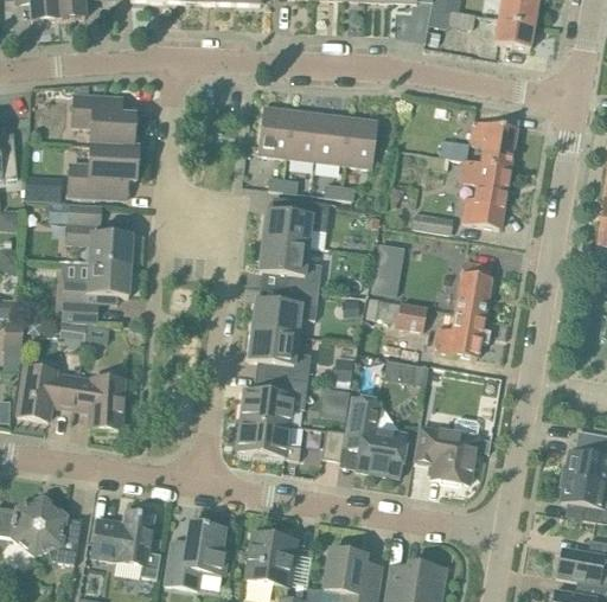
[(32,20),(58,19),(56,0),(30,0),(32,20)]
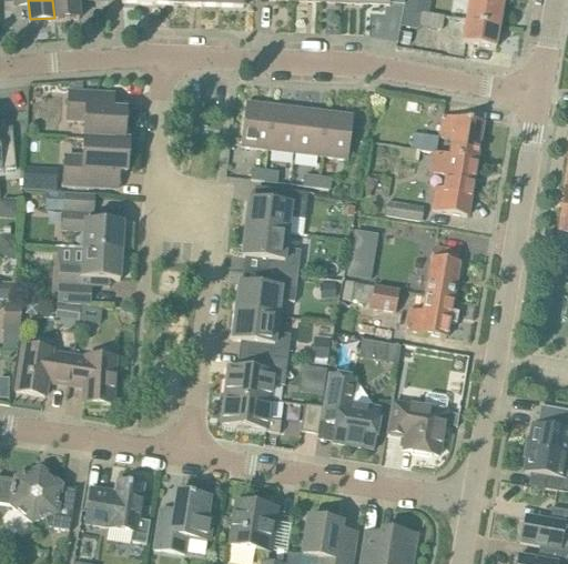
[(53,0),(54,18),(79,16),(77,0),(53,0)]
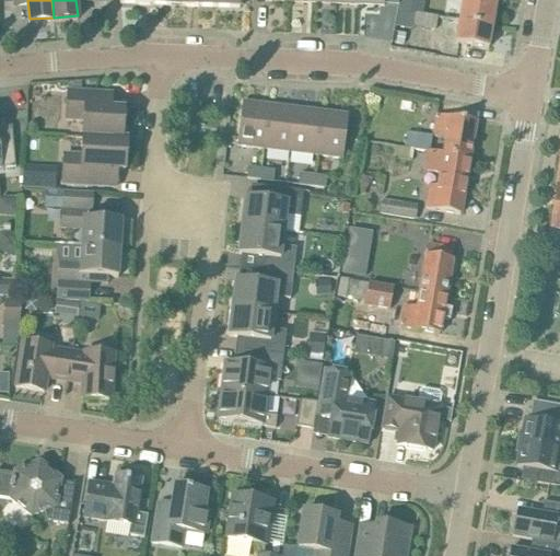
[(462,0),(459,14),(492,20),(496,0),(462,0)]
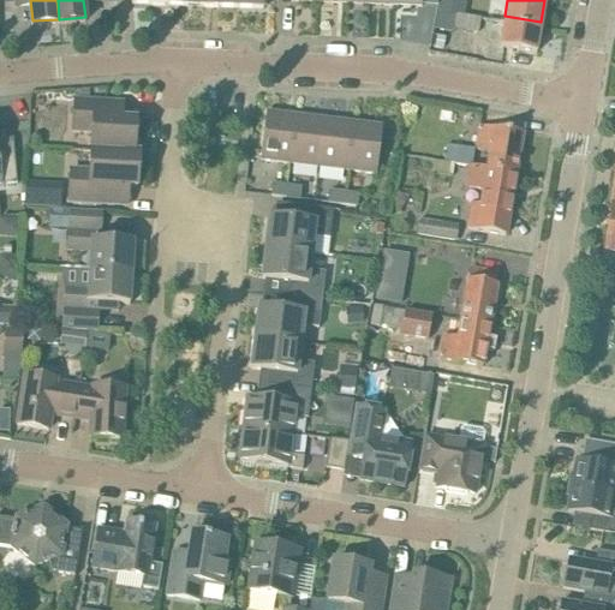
[(466,28),(469,12),(465,11),(457,10),(453,25),(466,28)]
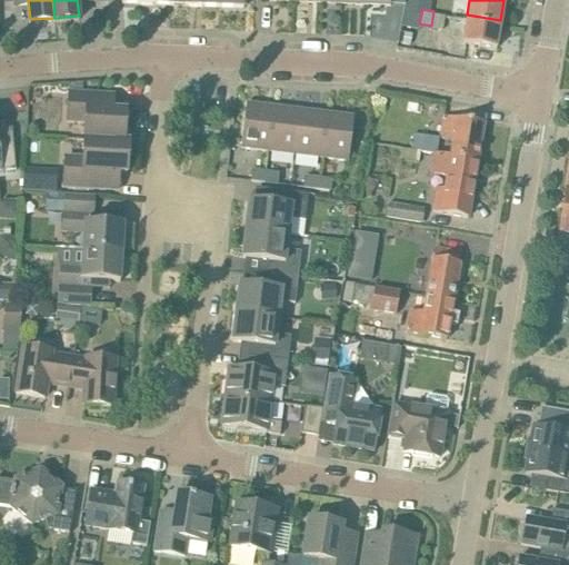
[(433,11),(431,26),(442,27),(445,13),(433,11)]
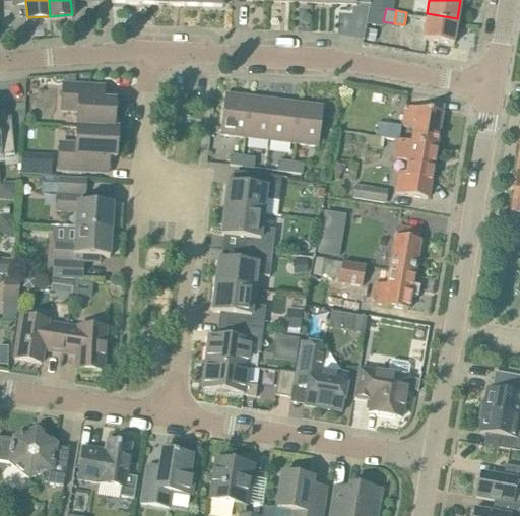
[(412,21),(426,23),(423,36),(453,41),(457,20),(414,13),(412,21)]
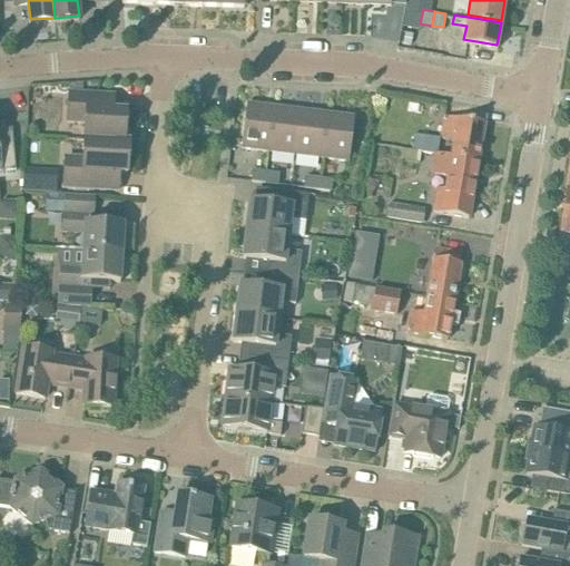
[(405,30),(403,40),(411,41),(412,31),(405,30)]
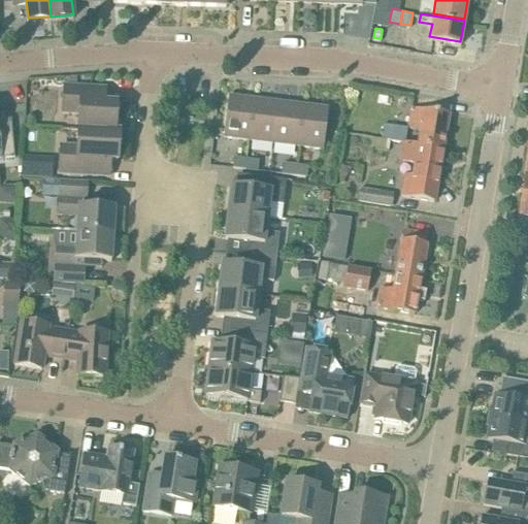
[(79,74),(69,75),(70,85),(79,84),(79,74)]
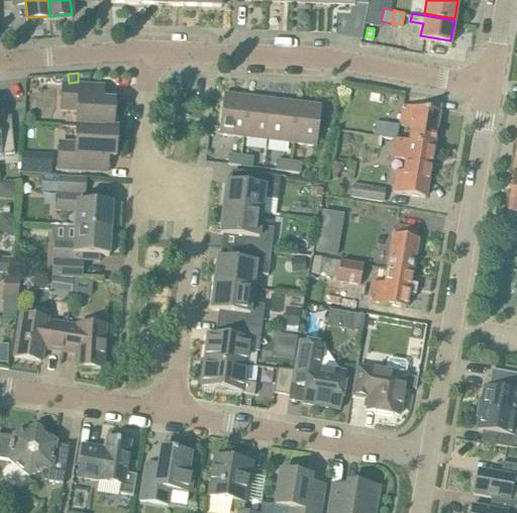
[(78,108),(77,123),(117,126),(117,125),(113,124),(114,97),(103,97),(103,83),(63,86),(62,107),(78,108)]
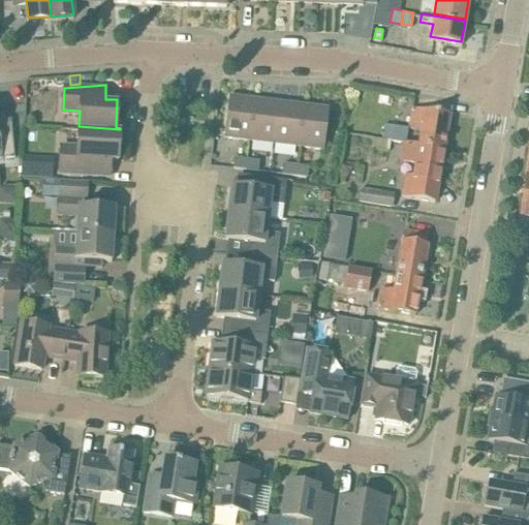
[(254,96),(228,93),(224,134),(249,137),(254,96)]
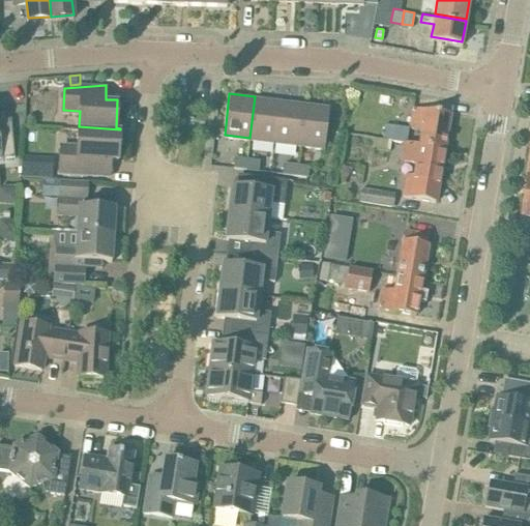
[(280,99),(255,96),(249,138),(274,141),(280,99)]
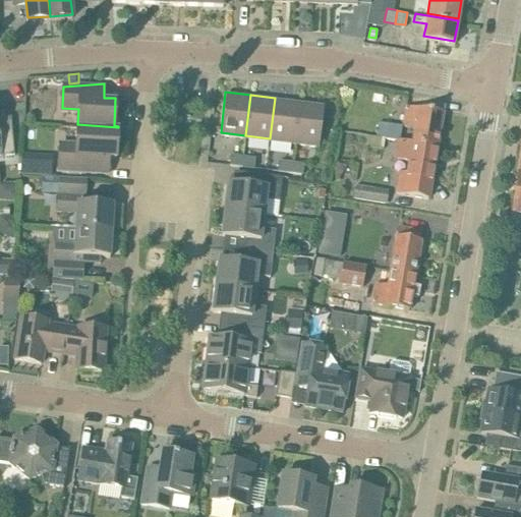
[(299,101),(275,98),(270,138),(294,141),(299,101)]
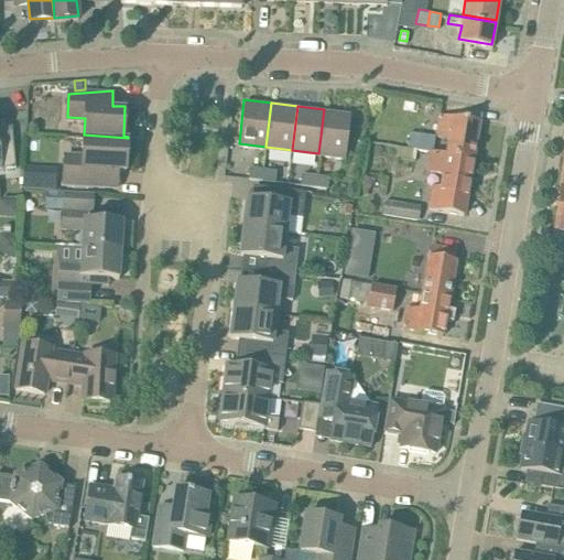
[(350,112),(324,109),(318,153),(345,157),(350,112)]
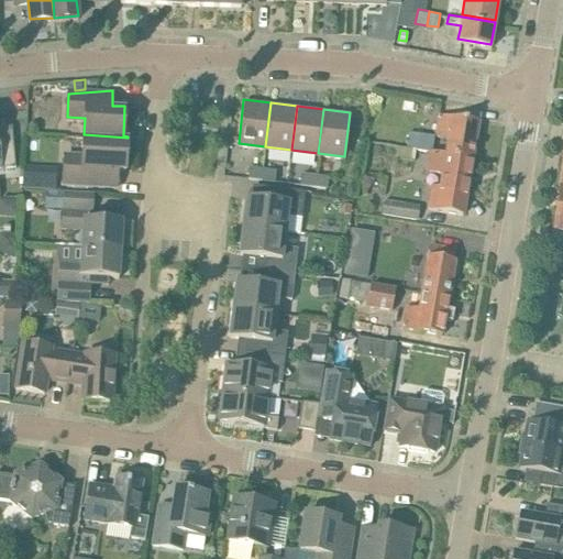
[(451,136),(448,152),(472,155),(478,119),(440,112),(435,133),(451,136)]
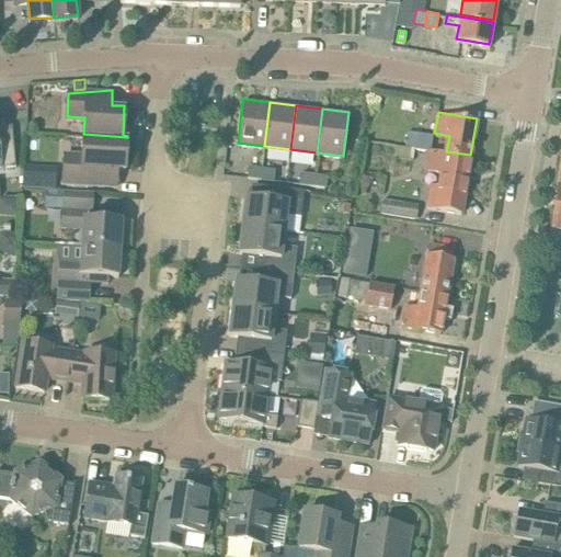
[(408,128),(404,144),(415,146),(418,146),(421,131),(408,128)]
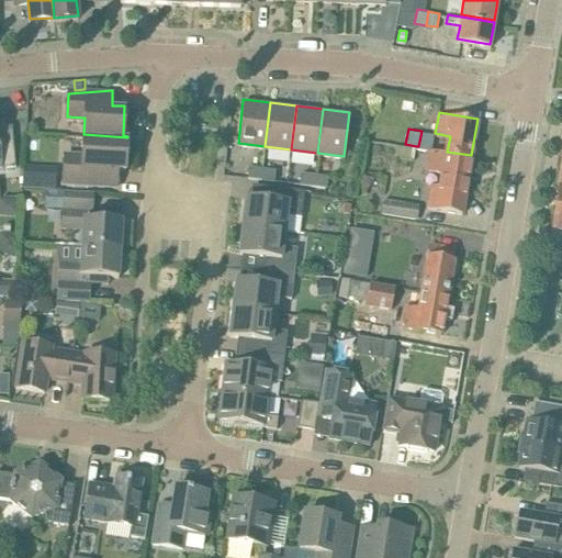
[(0,165),(15,164),(12,130),(0,130),(0,165)]
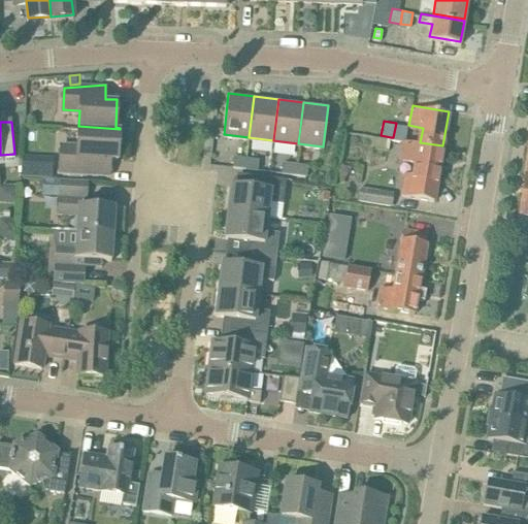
[(120,129),(78,126),(77,143),(61,142),(59,170),(111,173),(112,157),(118,157),(120,129)]
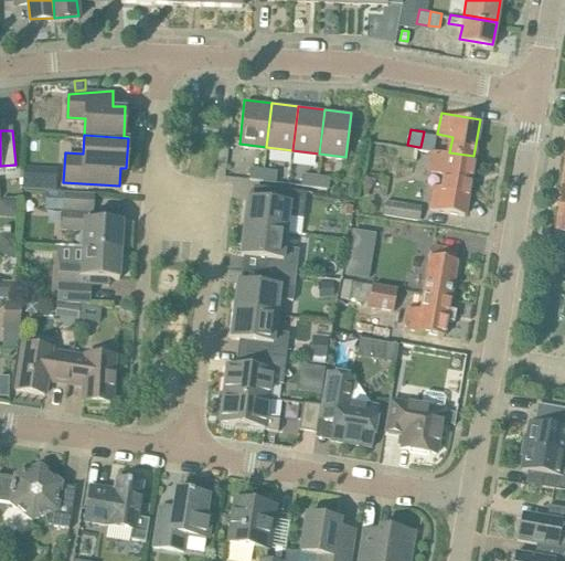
[(401,144),(398,156),(416,160),(418,147),(407,145),(401,144)]
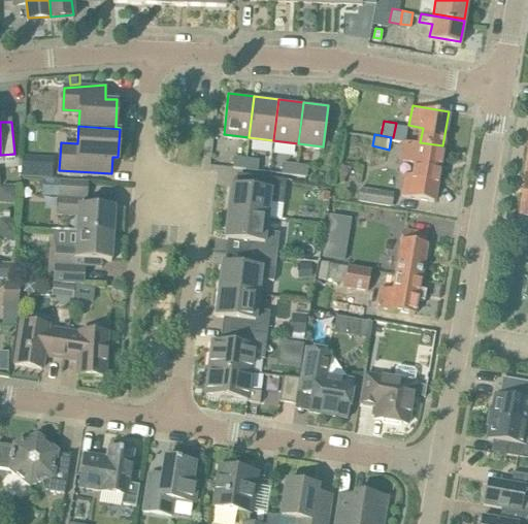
[(420,142),(402,139),(399,157),(411,159),(410,169),(403,168),(399,190),(434,196),(442,145),(420,142)]
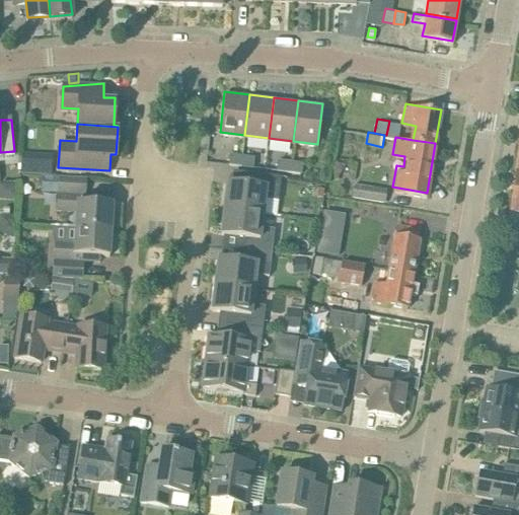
[(229,149),(228,160),(240,162),(242,151),(232,149),(229,149)]
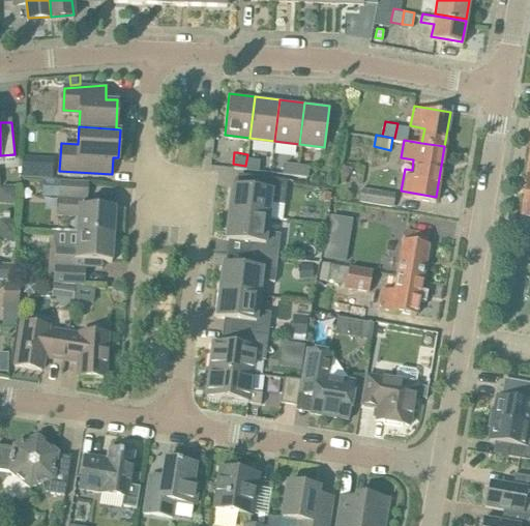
[(23,154),(21,174),(36,175),(47,176),(49,156),(37,155),(23,154)]
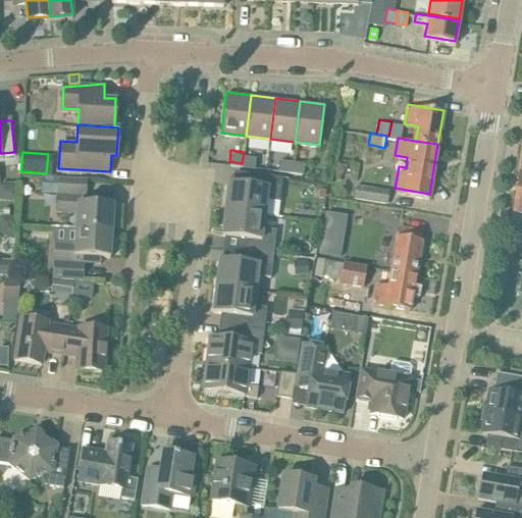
[(244,152),(242,163),(255,164),(256,153),(246,152),(244,152)]
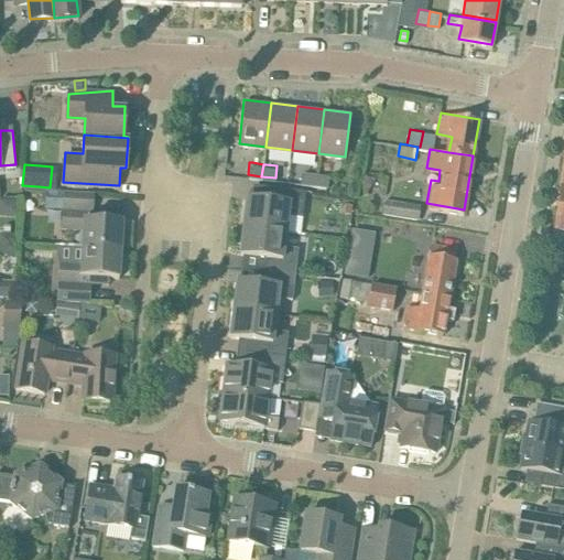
[(303,169),(302,182),(315,183),(317,171),(304,169),(303,169)]
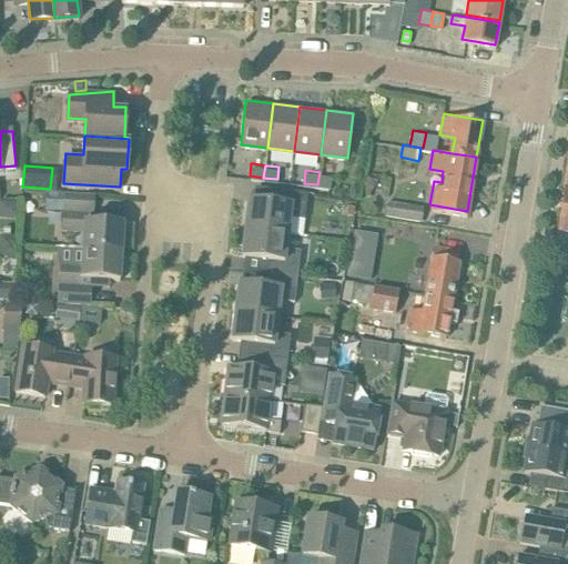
[(320,172),(317,184),(331,187),(332,173),(320,172)]
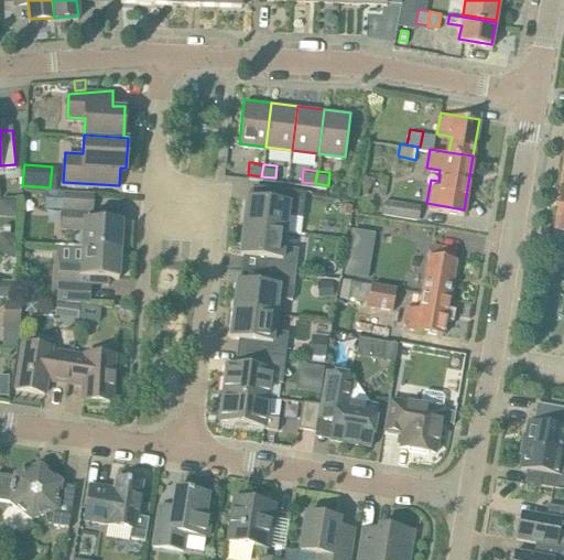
[(366,172),(358,185),(367,190),(375,178),(366,172)]
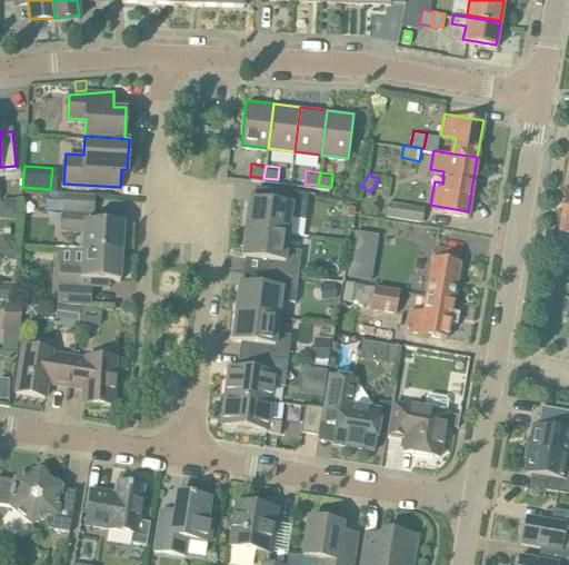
[(249,197),(246,226),(288,230),(290,216),(306,217),(308,190),(277,187),(276,200),(255,197),(249,197)]
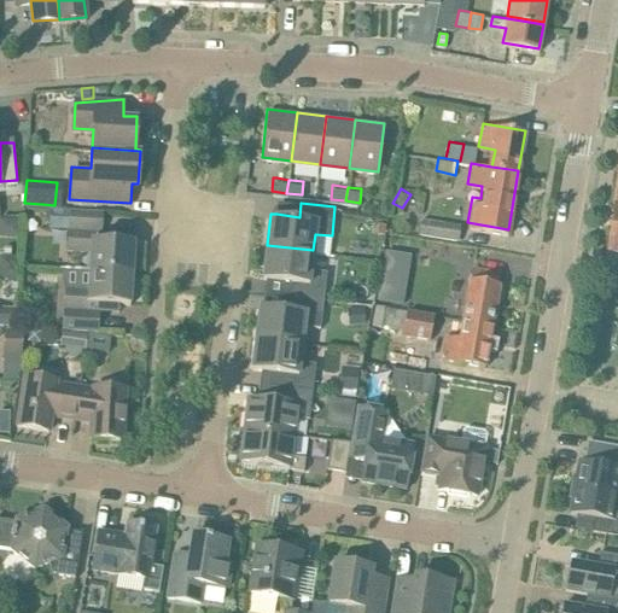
[(51,205),(50,225),(69,227),(68,246),(91,249),(89,268),(132,270),(134,239),(124,239),(124,233),(105,231),(106,209),(71,206),(51,205)]
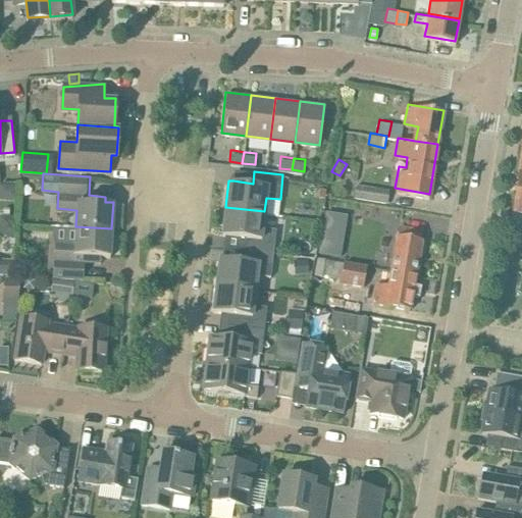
[(0,178),(0,196),(14,198),(16,182),(0,178)]
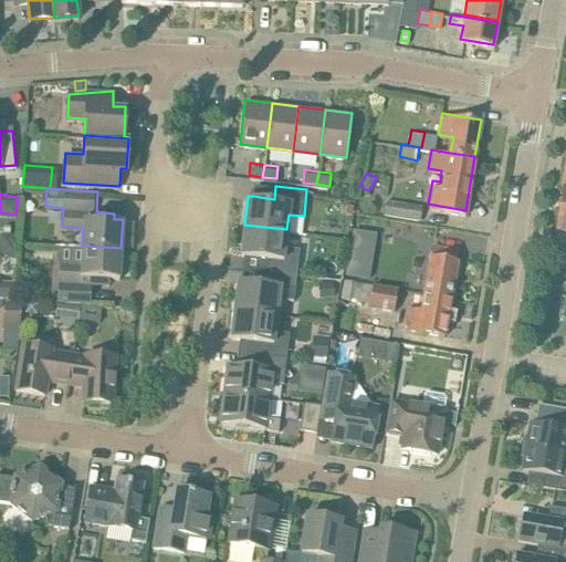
[(387,198),(385,212),(420,219),(422,204),(387,198)]
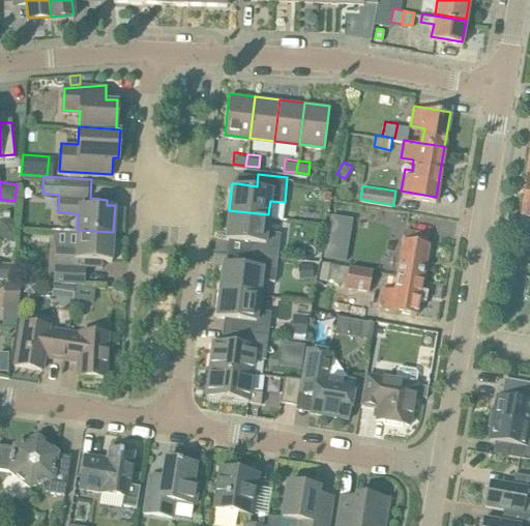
[(229,210),(226,236),(230,237),(243,238),(241,251),(277,256),(281,231),(267,229),(267,227),(268,214),(229,210)]
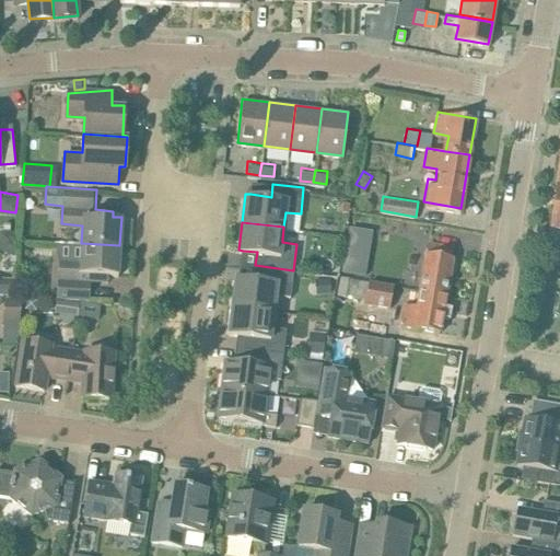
[(0,228),(0,248),(14,250),(15,229),(0,228)]
